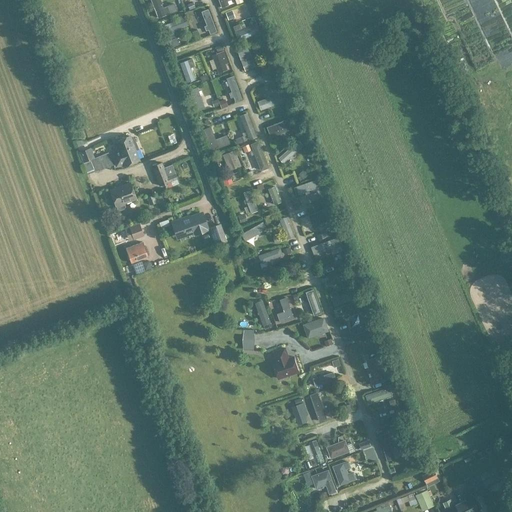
[(160,0),(150,0),(157,18),(166,14),(177,10),(174,2),(163,6),(160,0)]
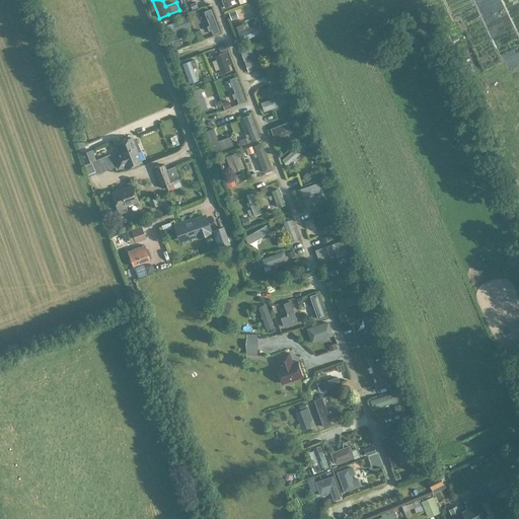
[(200,5),(209,30),(216,27),(207,3),(200,5)]
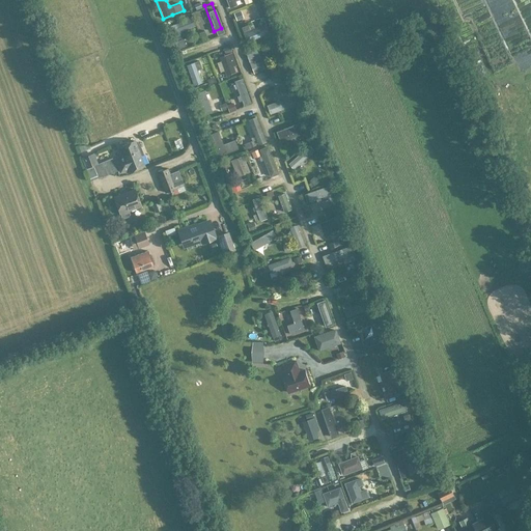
[(203,33),(201,25),(194,27),(191,16),(180,18),(184,29),(182,29),(184,37),(203,33)]
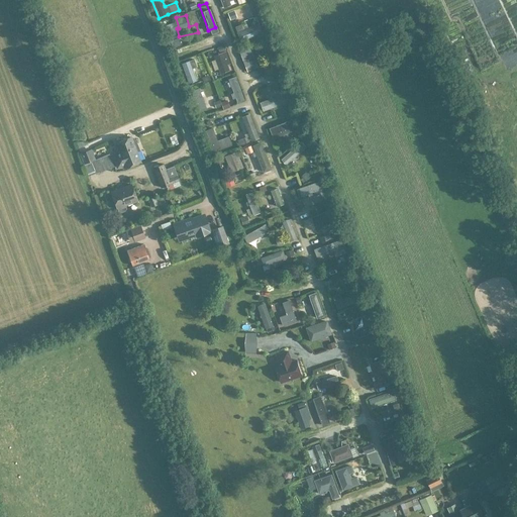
[(257,17),(234,25),(237,34),(261,26),(257,17)]
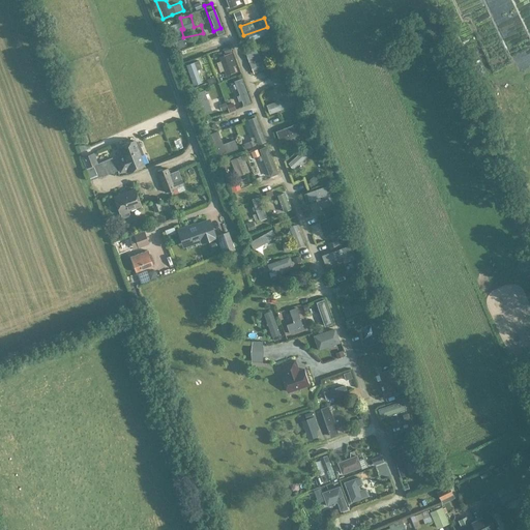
[(184,47),(182,39),(174,42),(177,50),(184,47)]
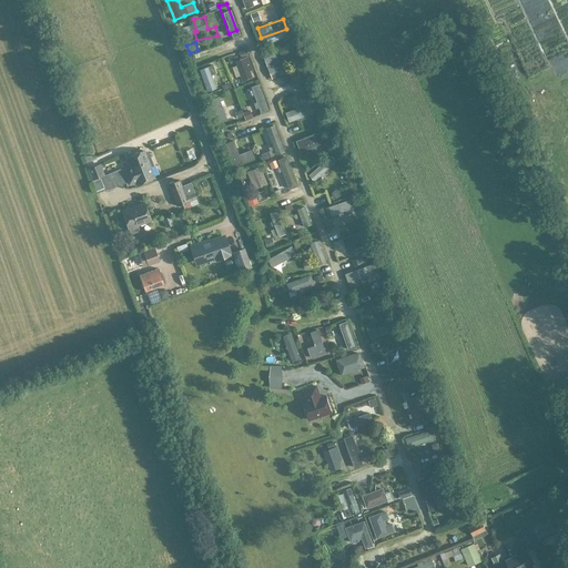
[(242,50),(231,54),(240,74),(250,71),(242,50)]
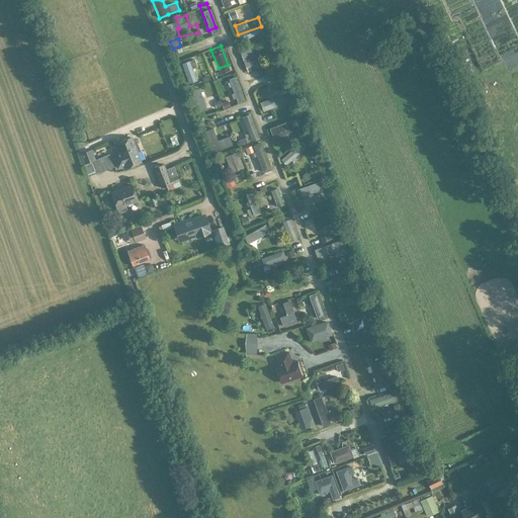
[(249,46),(239,49),(243,66),(253,63),(249,46)]
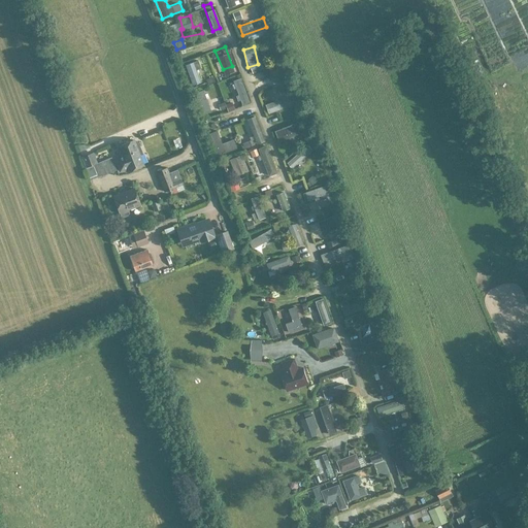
[(197,60),(186,64),(193,84),(200,81),(196,69),(200,67),(197,60)]
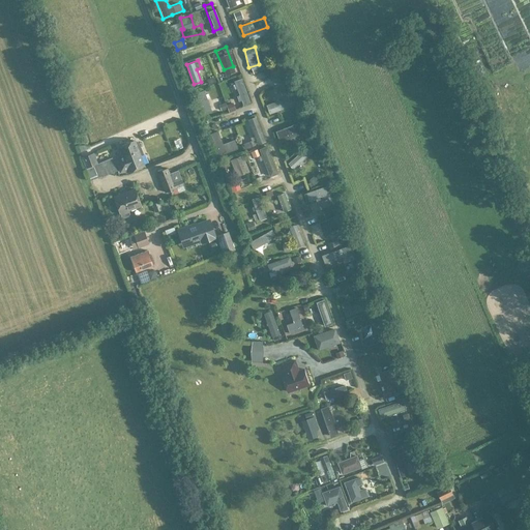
[(200,106),(207,104),(201,84),(194,87),(200,106)]
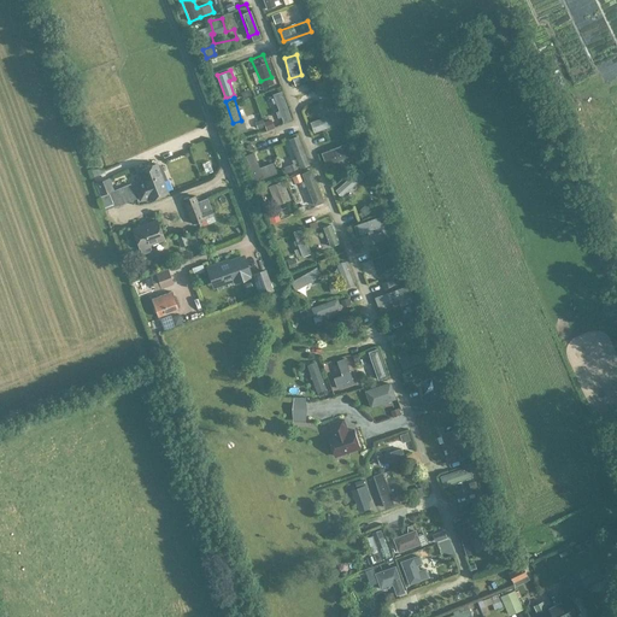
[(334,104),(306,116),(311,127),(339,115),(334,104)]
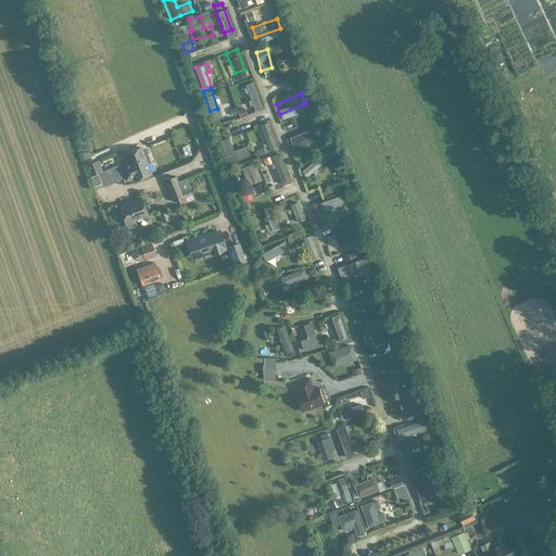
[(267,144),(275,141),(264,115),(256,118),(267,144)]
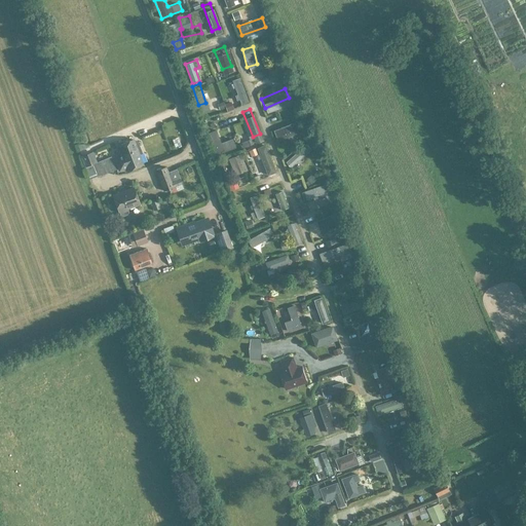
[(272,132),(286,127),(284,120),(270,123),(272,132)]
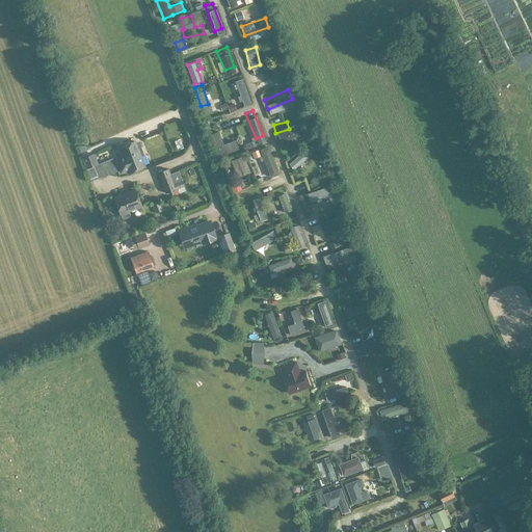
[(218,131),(211,133),(219,155),(238,149),(235,139),(223,143),(218,131)]
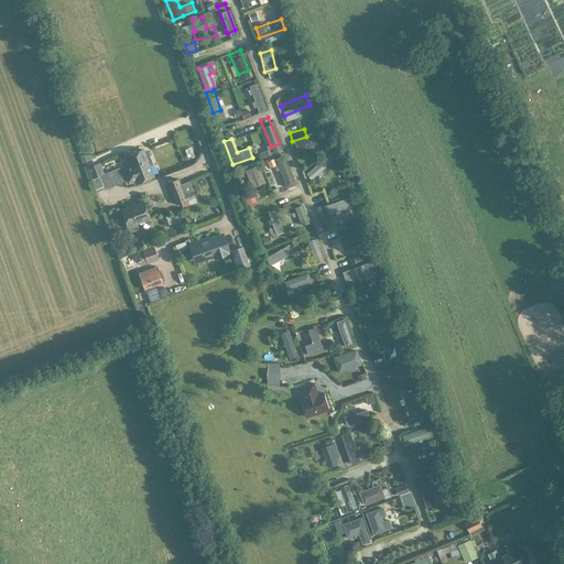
[(143,150),(127,156),(130,166),(122,170),(128,183),(133,181),(134,184),(153,176),(148,161),(150,160),(148,155),(145,151),(143,152),(143,150)]
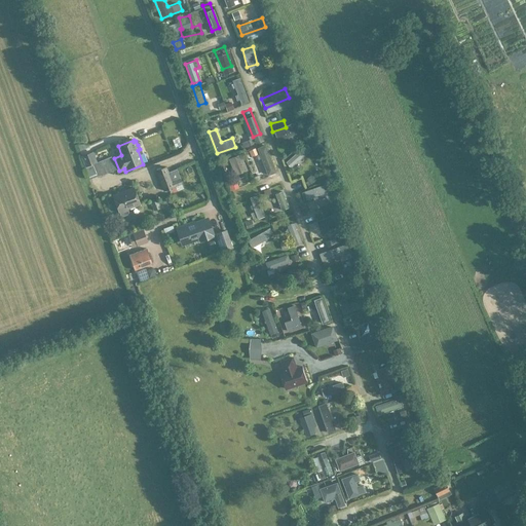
[(283,153),(288,160),(309,148),(304,140),(283,153)]
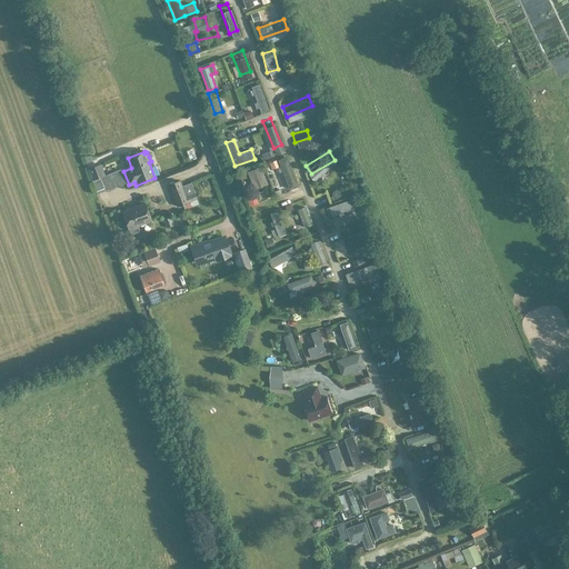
[(288,156),(278,160),(289,189),(299,185),(288,156)]
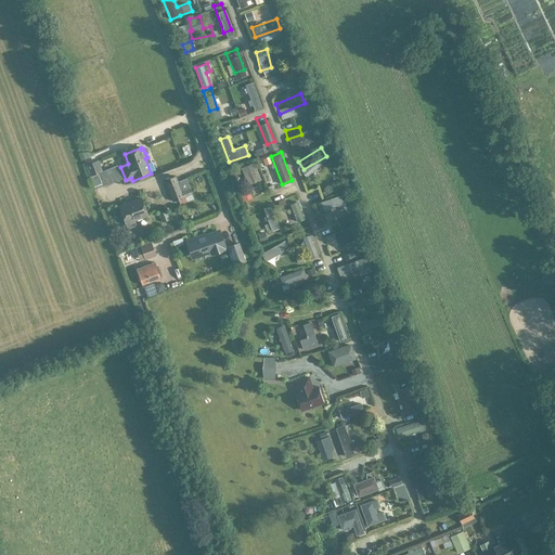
[(239,160),(245,179),(257,175),(250,156),(239,160)]
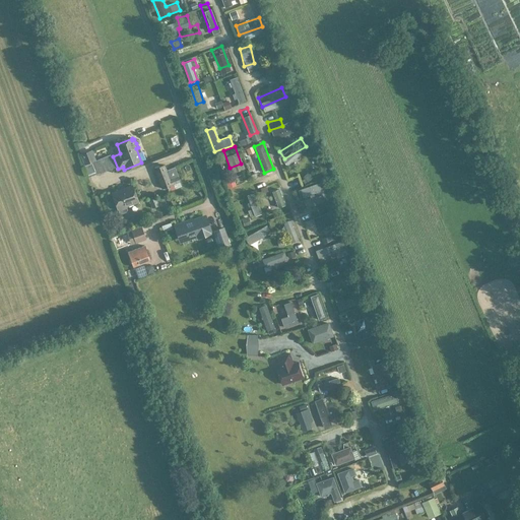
[(91,150),(80,154),(84,165),(95,160),(91,150)]
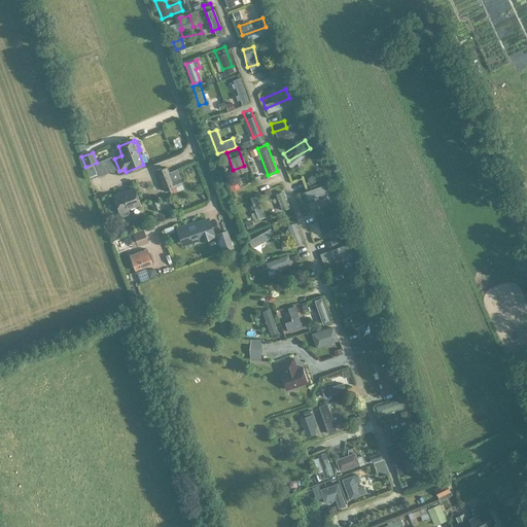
[(111,157),(106,160),(111,172),(116,169),(111,157)]
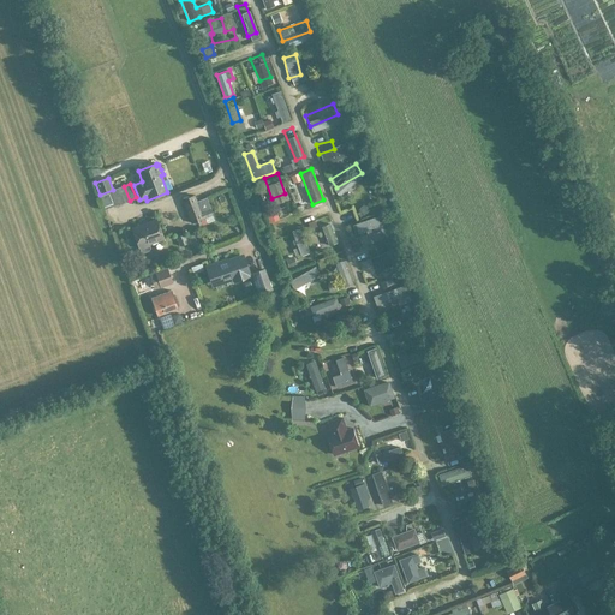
[(120,203),(114,190),(107,192),(108,193),(113,206),(120,203)]
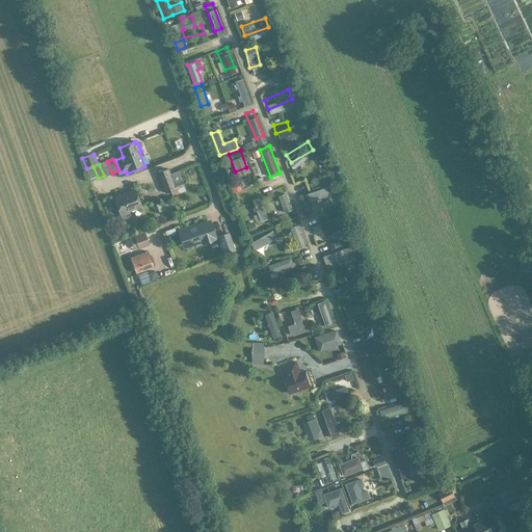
[(176,189),(170,174),(168,169),(158,174),(165,193),(176,189)]
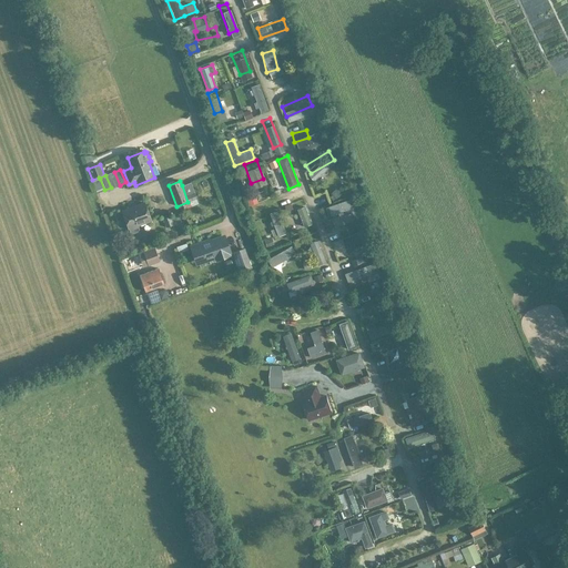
[(191,182),(182,185),(188,202),(198,198),(191,182)]
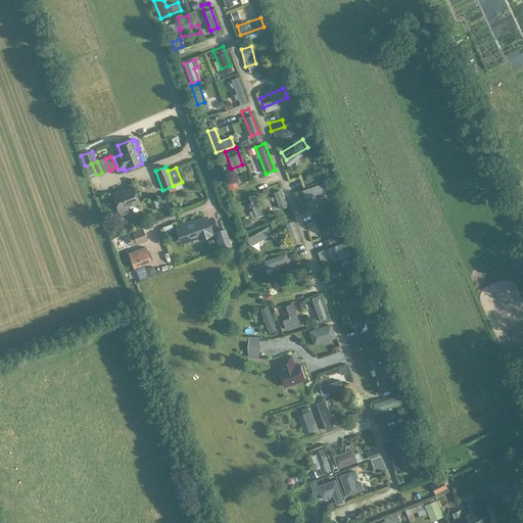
[(315,178),(311,174),(305,179),(303,181),(306,184),(308,182),(308,183),(315,178)]
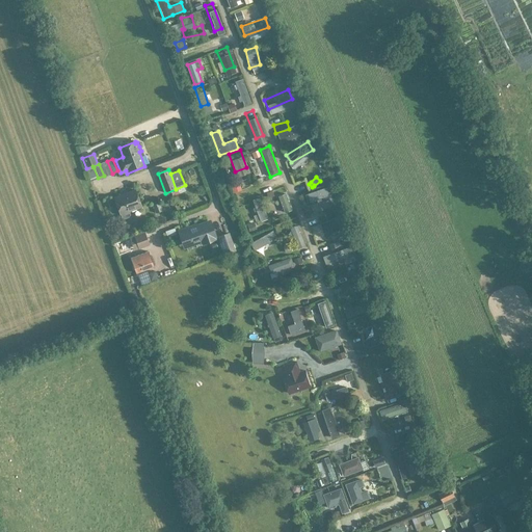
[(261,187),(264,198),(274,195),(271,184),(261,187)]
